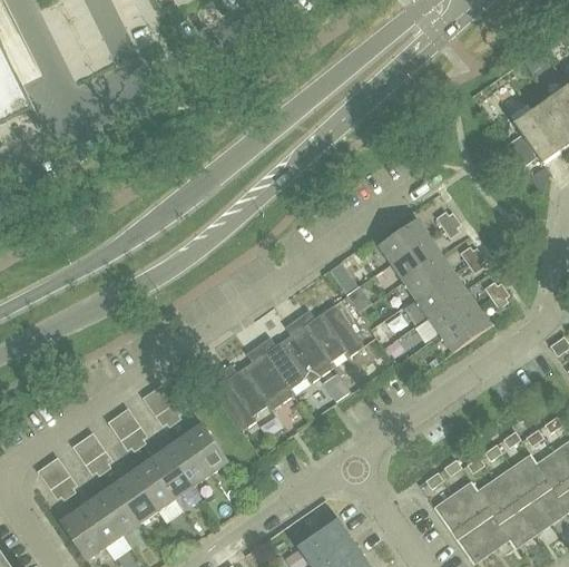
[(0,123),(31,107),(20,84),(0,42),(0,123)]
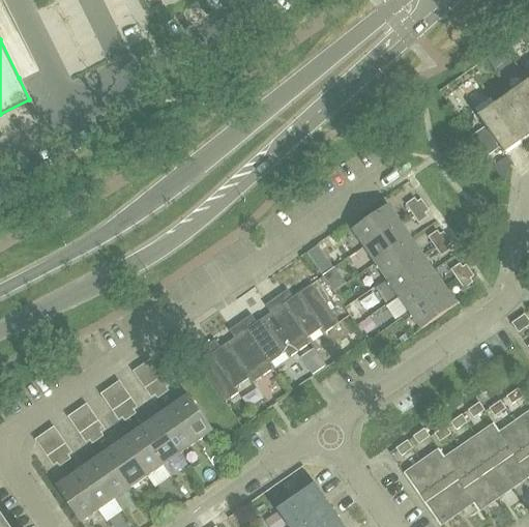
[(509,90),(528,117),(528,82),(526,79),(509,90)]
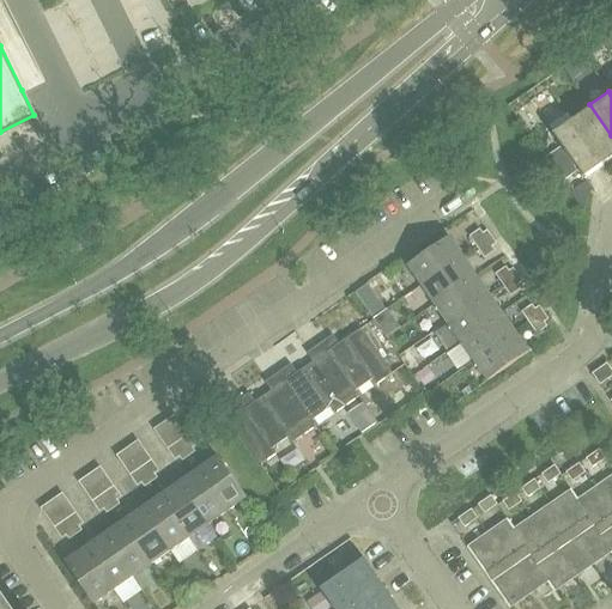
[(611,154),(611,135),(589,104),(570,117),(603,162),(611,154)]
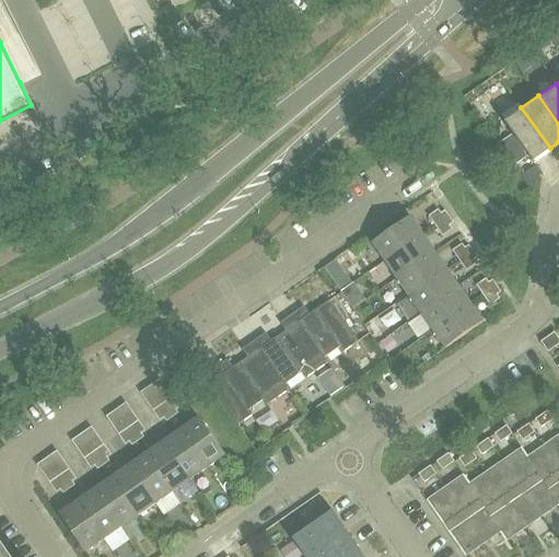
[(503,119),(515,138),(532,161),(550,148),(521,107),(503,119)]
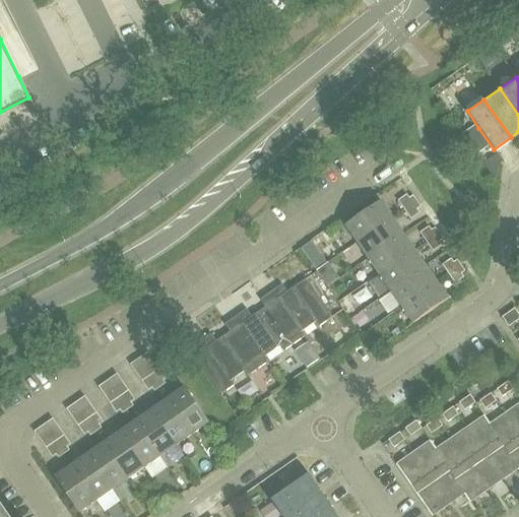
[(497,152),(483,163),(495,178),(501,158),(497,152)]
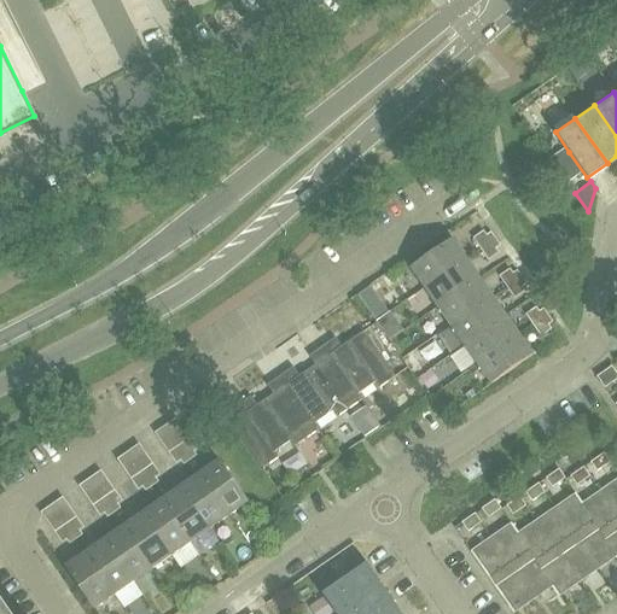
[(473,235),(481,246),(495,237),(490,229),(485,232),(483,228),(473,235)]
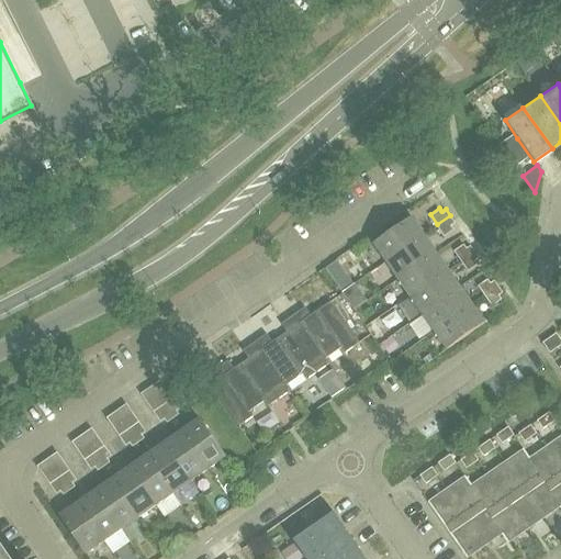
[(372,241),(384,258),(423,233),(410,214),(372,241)]
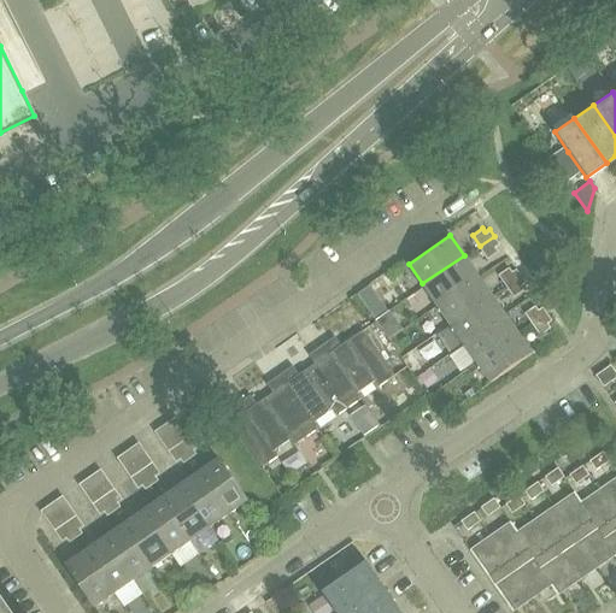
[(498,242),(494,236),(480,246),(487,257),(497,249),(494,246),(498,242)]
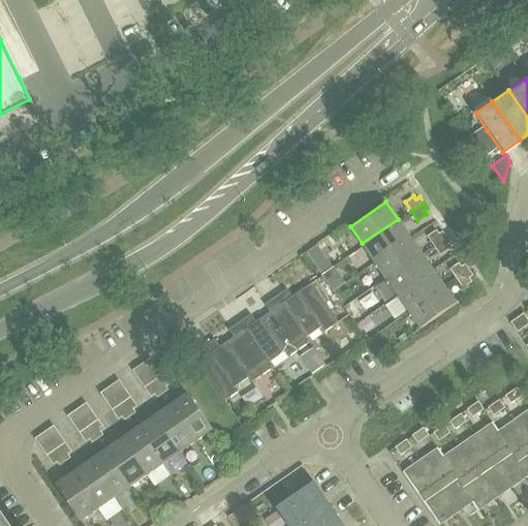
[(362,243),(373,259),(409,236),(398,219),(362,243)]
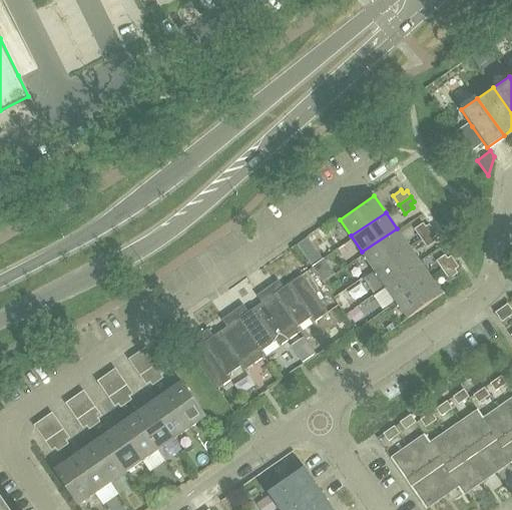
[(414,226),(420,235),(432,227),(429,222),(425,224),(422,220),(414,226)]
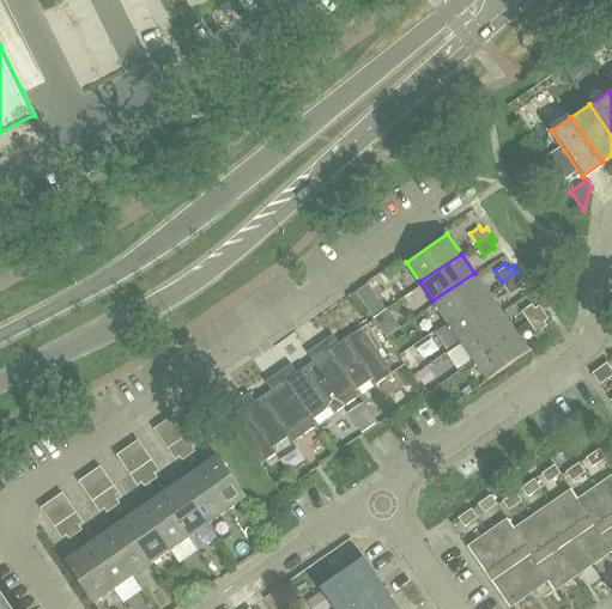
[(517,281),(521,279),(516,272),(502,281),(509,293),(520,285),(517,281)]
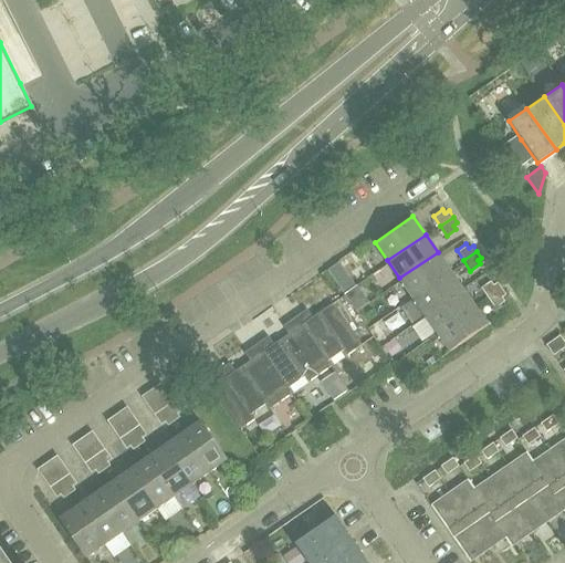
[(399,278),(412,295),(450,270),(438,252),(399,278)]
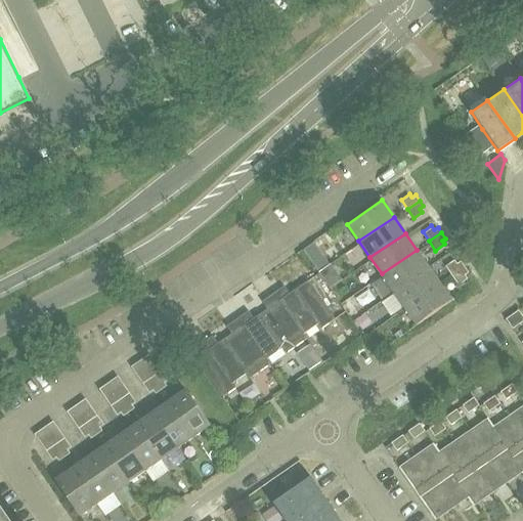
[(382,273),(393,290),(428,266),(417,250),(382,273)]
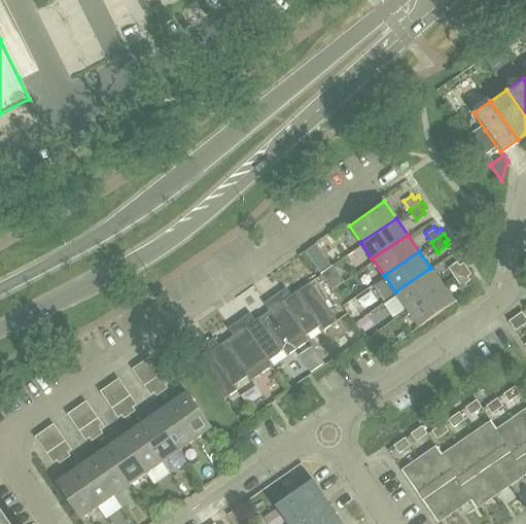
[(447,266),(454,276),(466,267),(463,262),(459,265),(456,259),(447,266)]
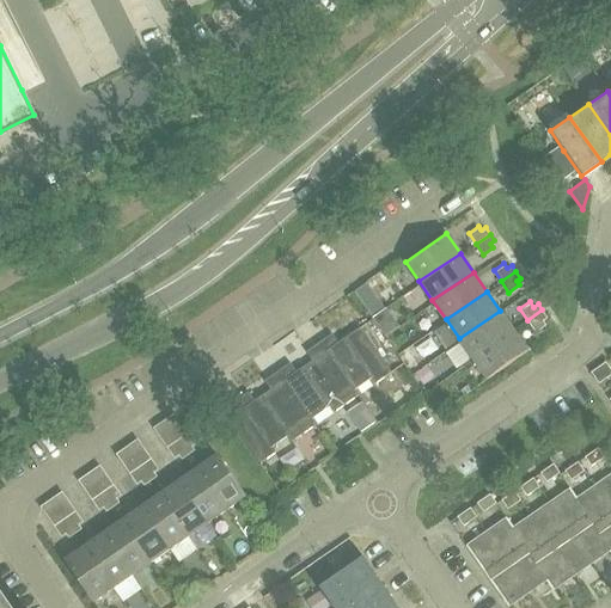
[(547,315),(542,309),(527,320),(535,331),(545,324),(542,319),(547,315)]
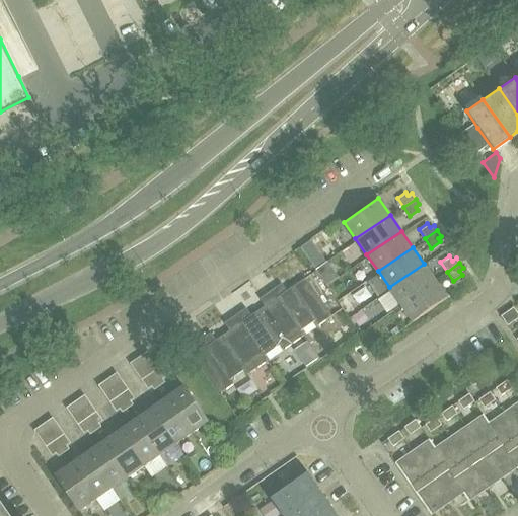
[(435,280),(424,264),(389,287),(390,289),(377,298),(386,311),(399,302),(400,304),(435,280)]
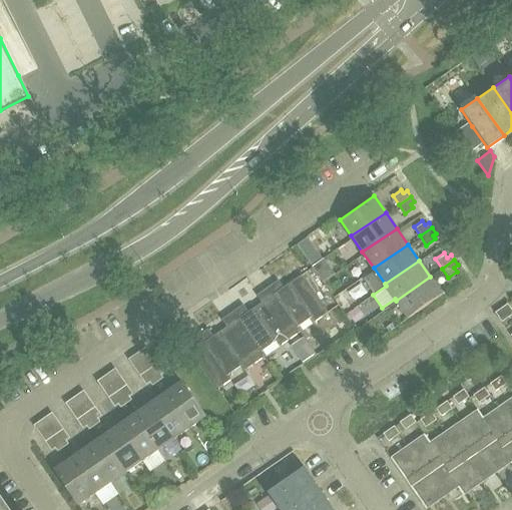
[(257,293),(262,300),(271,312),(283,304),(297,324),(311,315),(315,320),(328,310),(302,272),(284,285),(279,278),(257,293)]
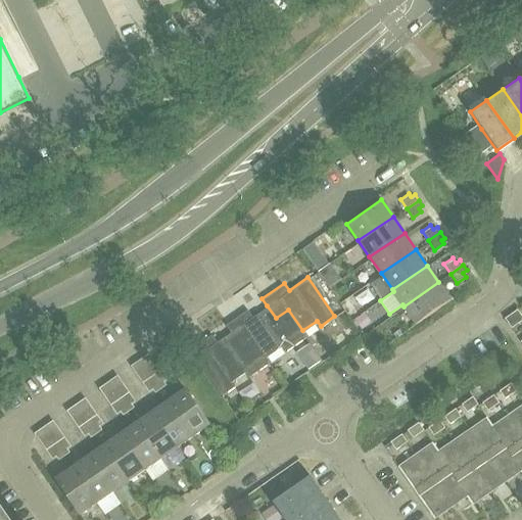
[(404,306),(415,323),(449,298),(438,282),(404,306)]
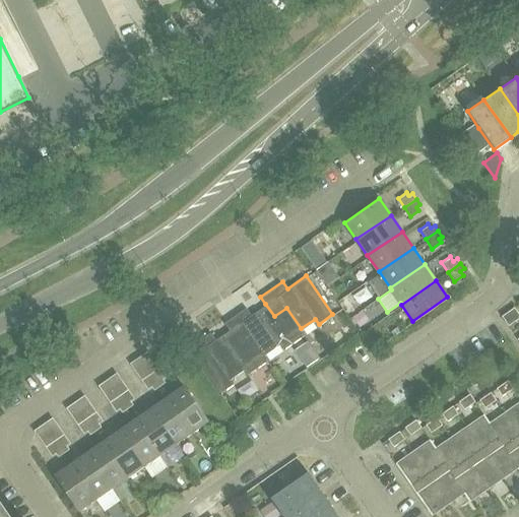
[(304,334),(301,328),(286,308),(274,316),(265,304),(252,313),(247,306),(223,321),(230,329),(238,341),(251,332),(265,353),(279,343),(283,348),(304,334)]
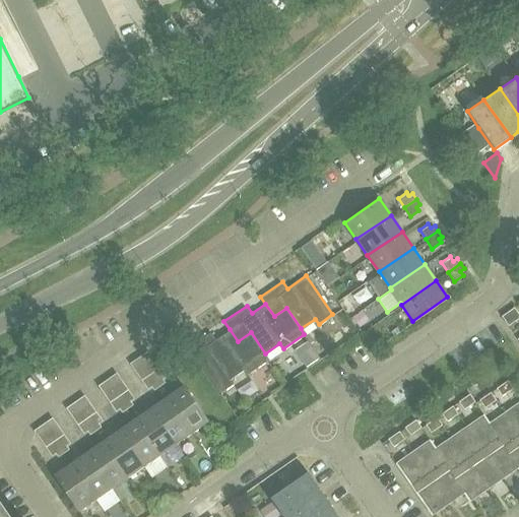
[(518,315),(514,307),(501,316),(508,325),(518,317),(518,315)]
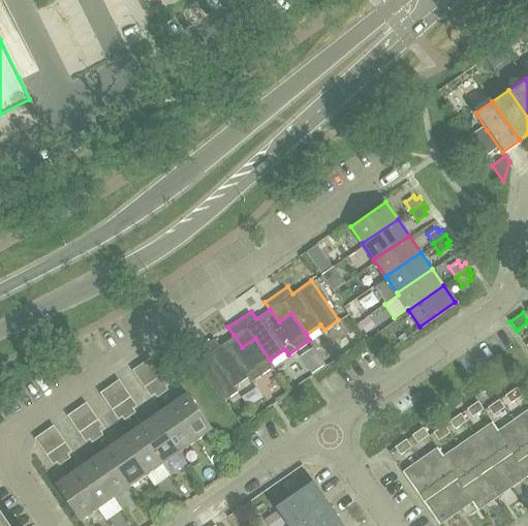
[(191,351),(209,377),(224,398),(237,390),(234,384),(248,374),(251,379),(273,365),(270,360),(255,338),(242,347),(234,335),(220,344),(214,336),(191,351)]
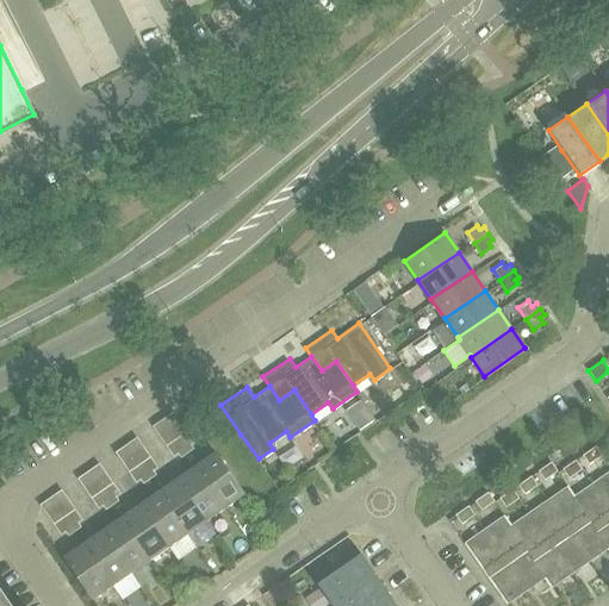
[(360,399),(345,408),(359,429),(374,418),(360,399)]
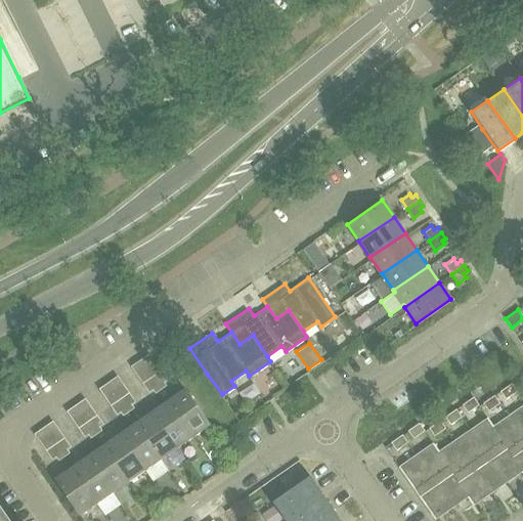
[(153,375),(161,387),(166,384),(163,380),(167,378),(161,368),(153,375)]
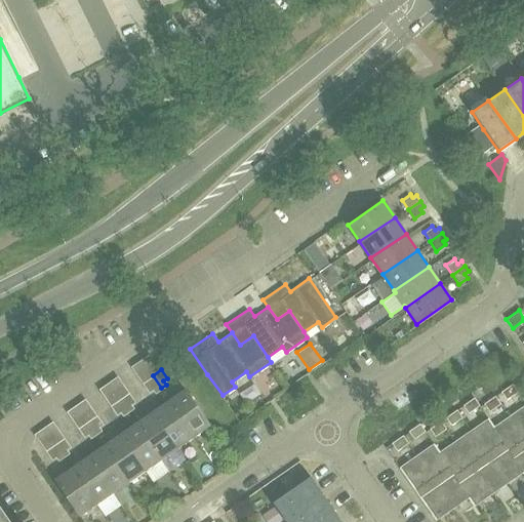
[(161,388),(153,375),(143,383),(149,391),(153,389),(155,392),(161,388)]
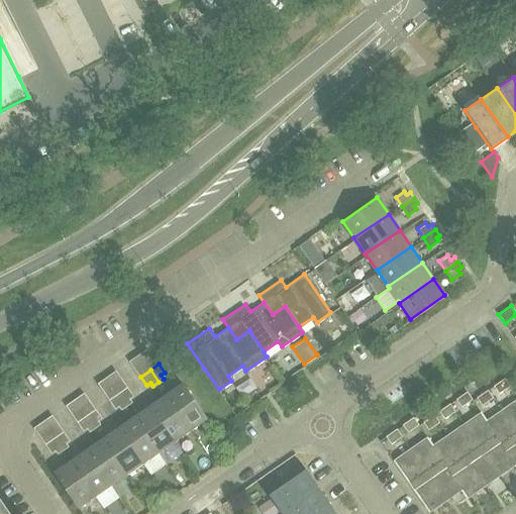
[(504,378),(494,385),(493,385),(498,393),(509,385),(504,378)]
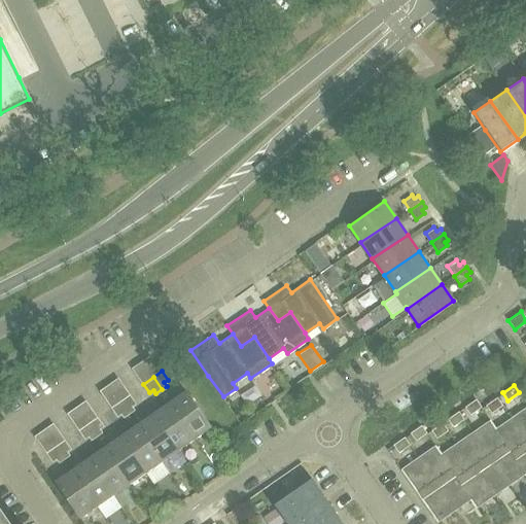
[(171,402),(196,437),(211,425),(186,390),(171,402)]
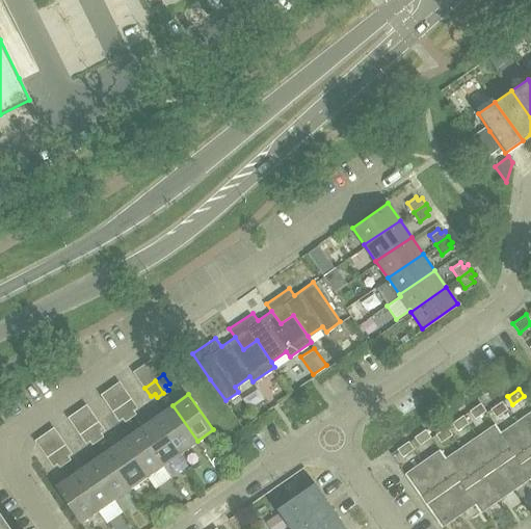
[(123,403),(131,416),(135,413),(133,408),(137,406),(131,397),(123,403)]
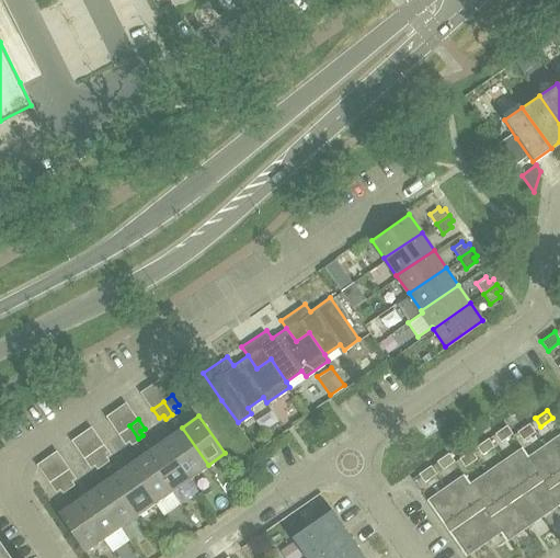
[(528,423),(516,431),(522,439),(534,431),(528,423)]
